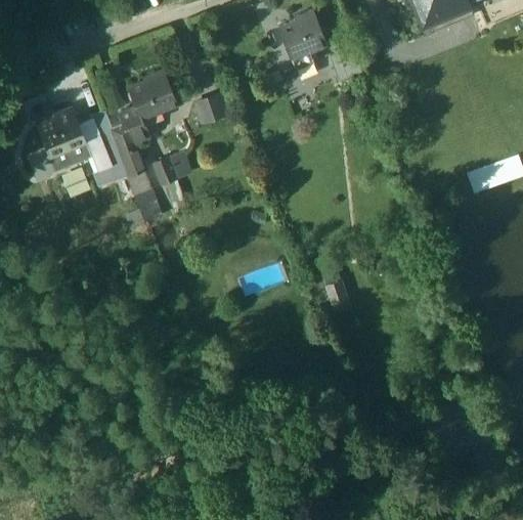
[(418,0),(428,26),(473,8),(470,0),(418,0)]
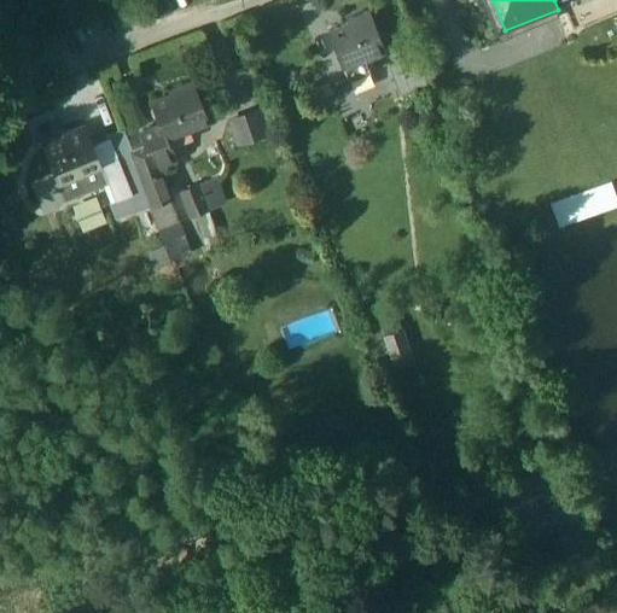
[(368,15),(348,23),(349,27),(329,34),(343,71),(365,63),(384,54),(368,15)]
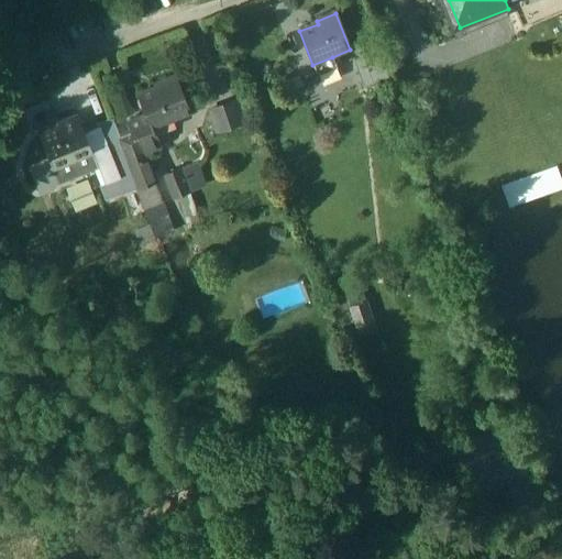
[(378,55),(354,65),(364,89),(388,79),(378,55)]
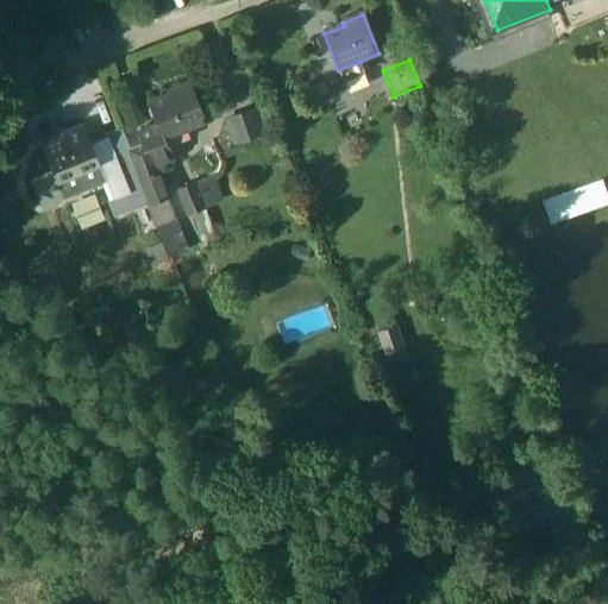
[(359,62),(338,70),(343,83),(365,75),(359,62)]
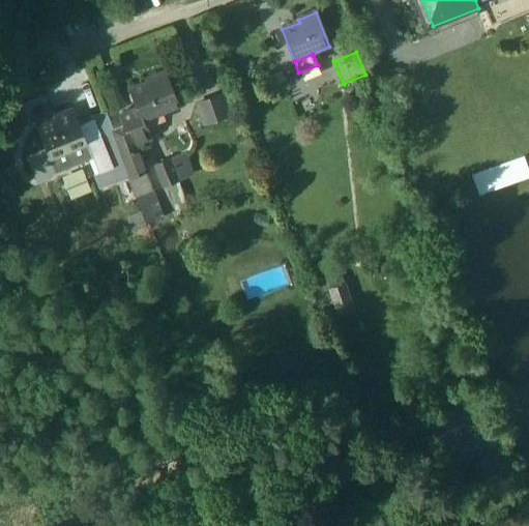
[(165,72),(146,81),(147,83),(130,90),(139,111),(146,128),(165,121),(162,114),(178,108),(165,72)]
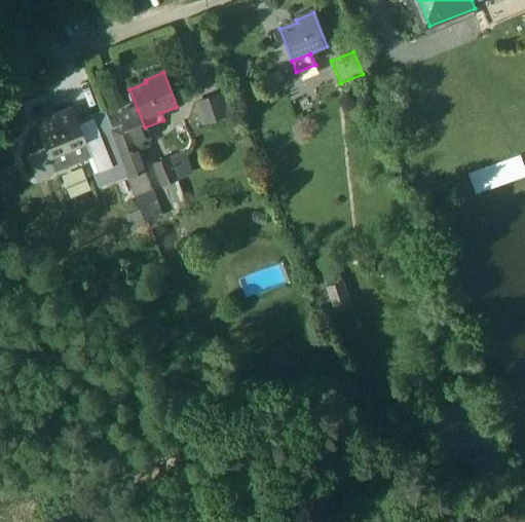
[(194,103),(204,127),(231,116),(222,91),(194,103)]
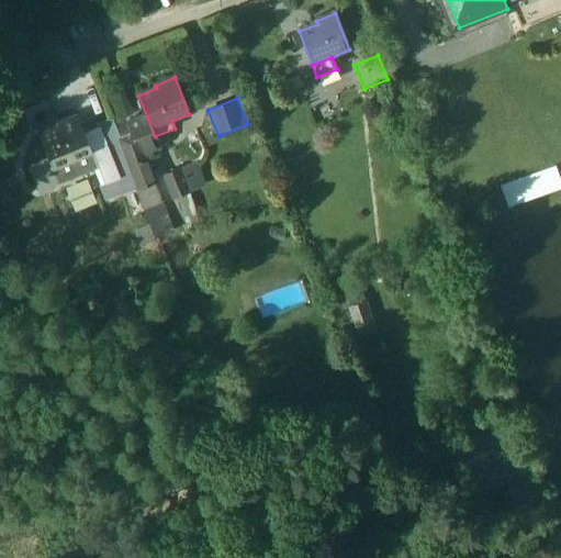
[(91,154),(76,118),(57,124),(58,127),(40,135),(53,168),(91,154)]
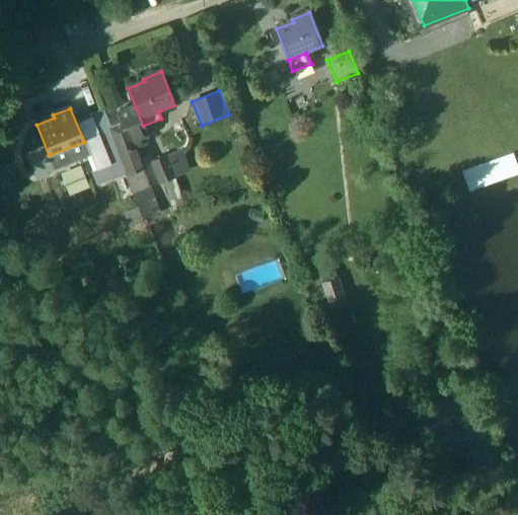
[(136,108),(118,116),(122,127),(126,125),(133,143),(147,137),(143,126),(136,108)]
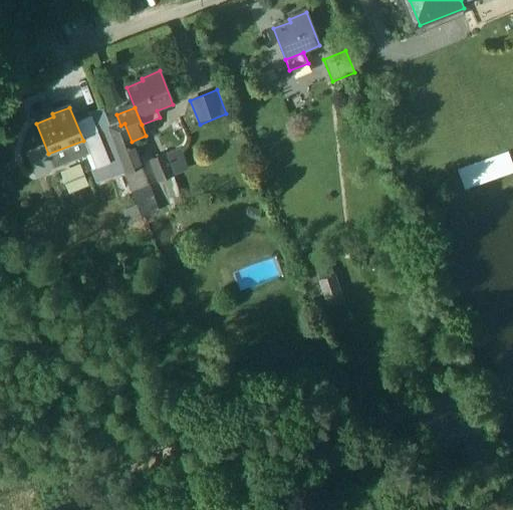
[(109,130),(102,110),(89,115),(97,137),(110,132),(109,130)]
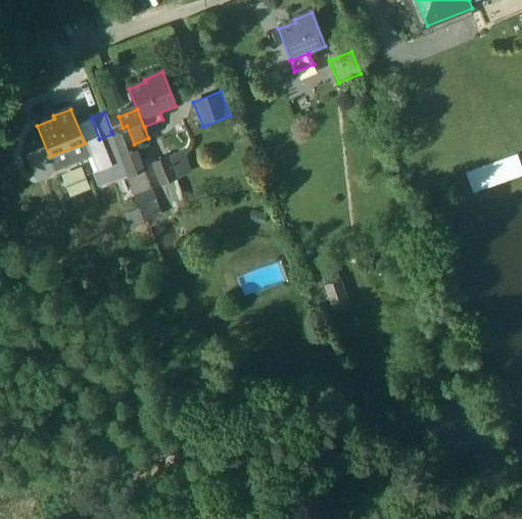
[(134,144),(127,126),(123,128),(113,132),(115,138),(114,139),(129,177),(143,171),(144,171),(134,144)]
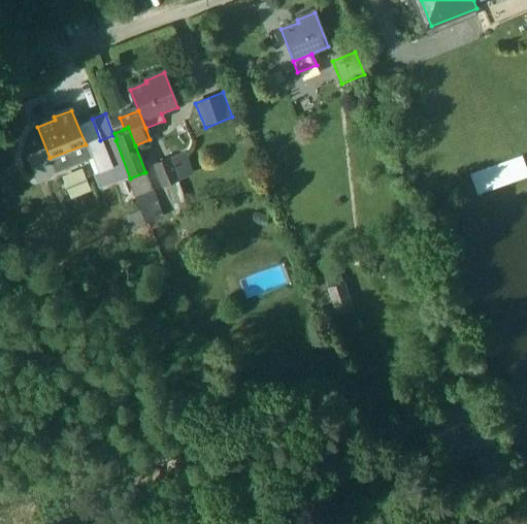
[(113,135),(100,140),(103,144),(116,140),(117,139),(114,133),(112,133),(113,135)]
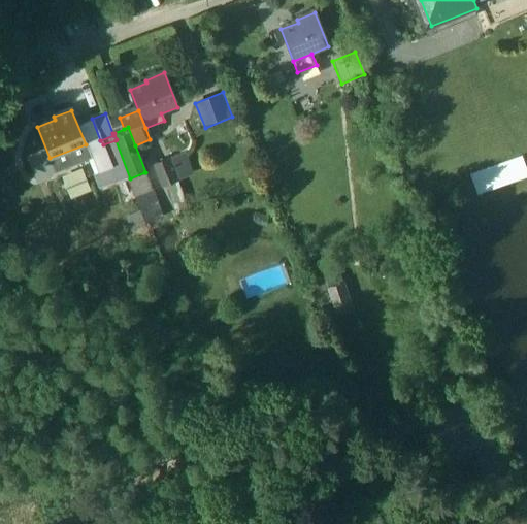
[(130,178),(116,140),(103,144),(113,170),(96,176),(100,189),(113,185),(130,178)]
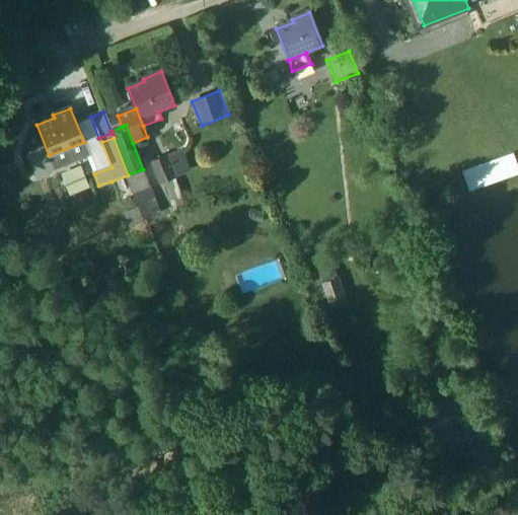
[(84,142),(49,155),(54,167),(88,153),(84,142)]
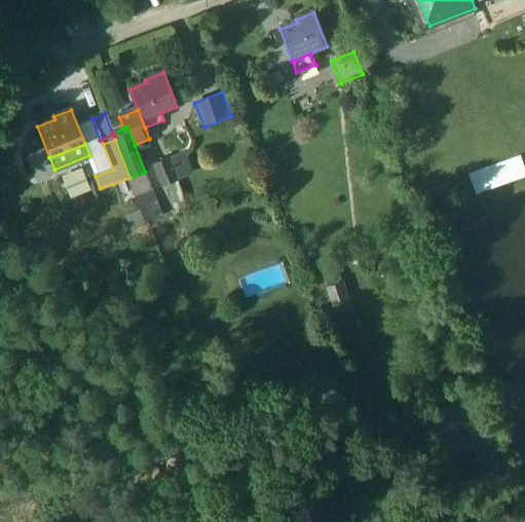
[(520,159),(470,178),(476,195),(524,177),(524,174),(520,159)]
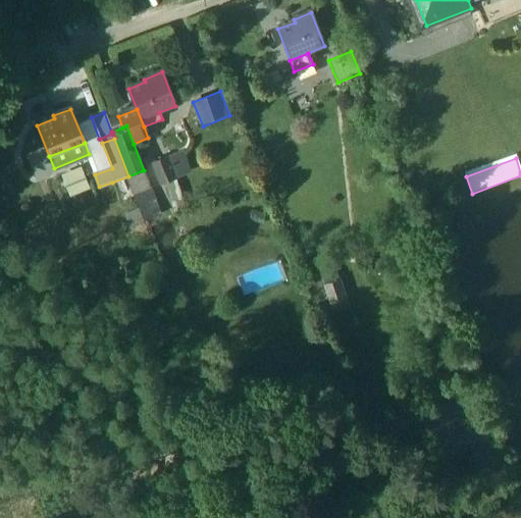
[(166,161),(153,165),(161,186),(174,180),(166,161)]
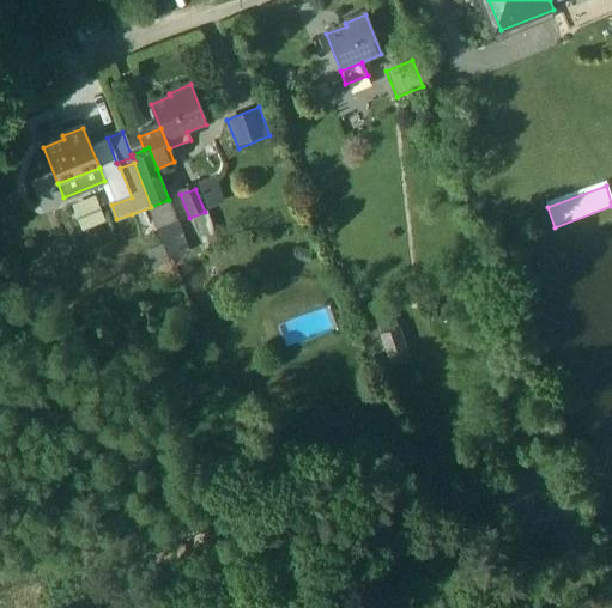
[(168,200),(152,207),(159,230),(176,223),(168,200)]
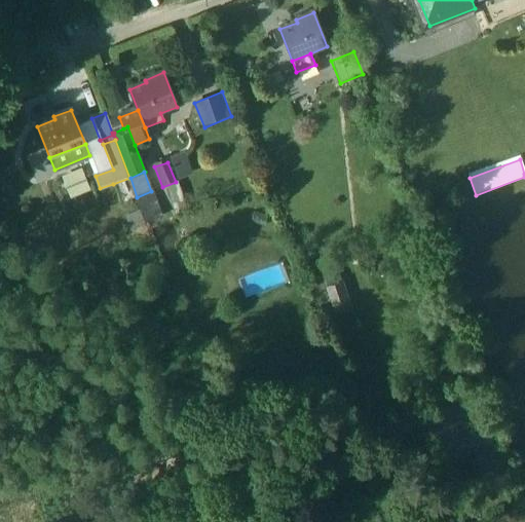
[(129,178),(113,184),(129,231),(146,225),(140,208),(137,197),(130,178),(129,178)]
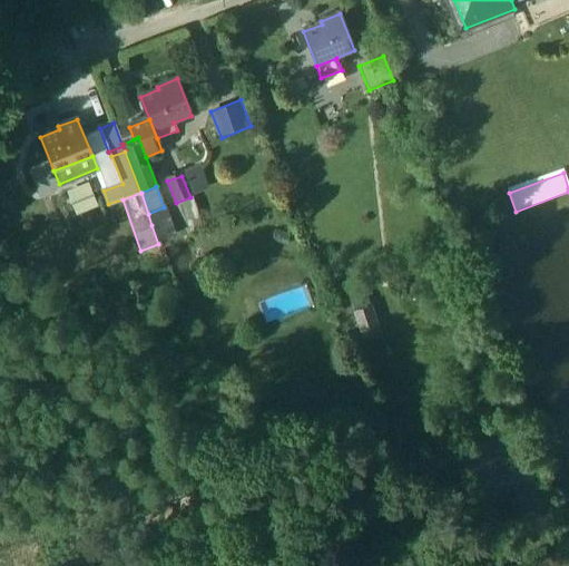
[(164,207),(148,214),(151,225),(168,220),(164,207)]
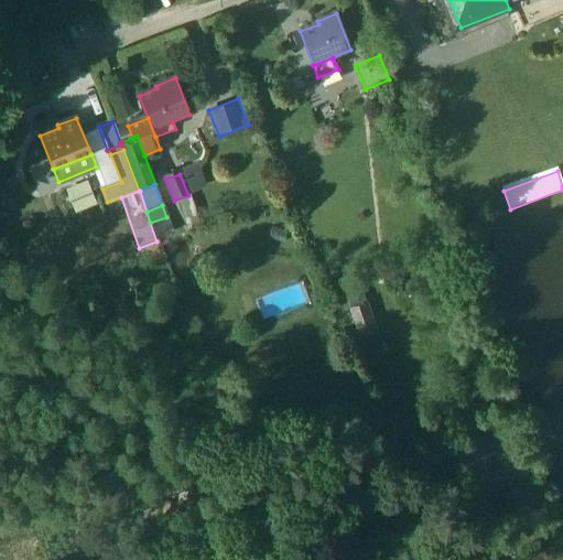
[(166,217),(150,223),(157,241),(174,236),(166,217)]
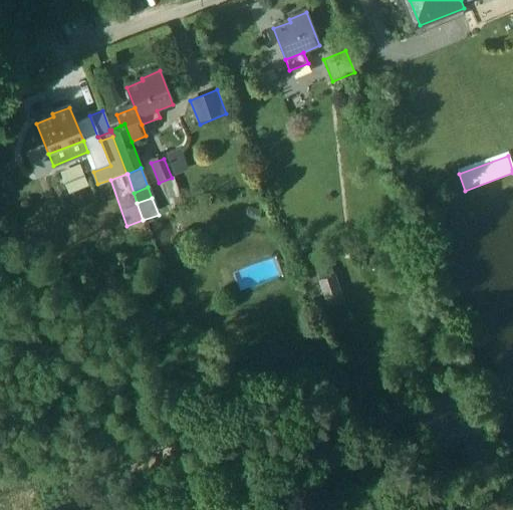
[(330,270),(316,274),(328,309),(342,305),(330,270)]
